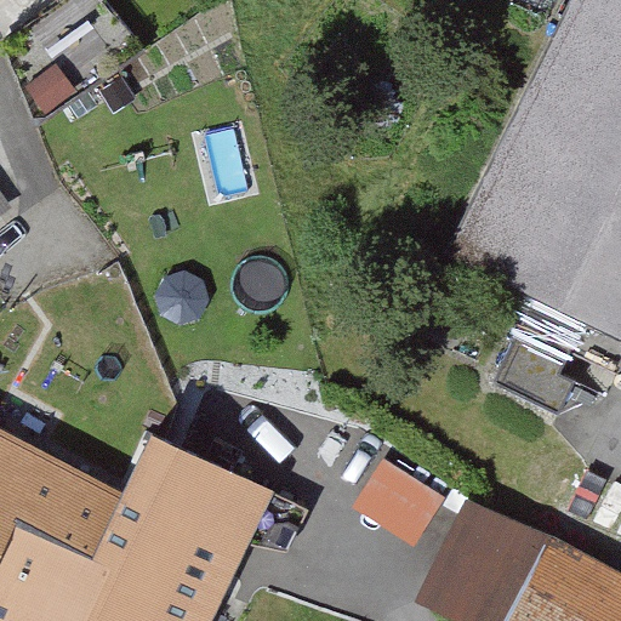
[(102,0),(64,0),(4,44),(36,125),(143,51),(102,0)]
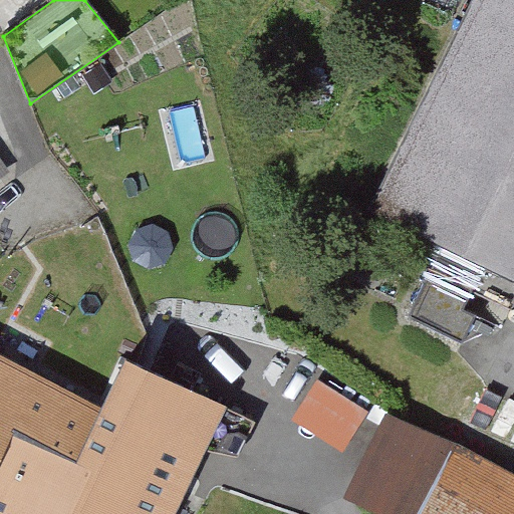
[(513,269),(513,0),(484,0),(383,206),(447,237),(489,257),(513,269)]
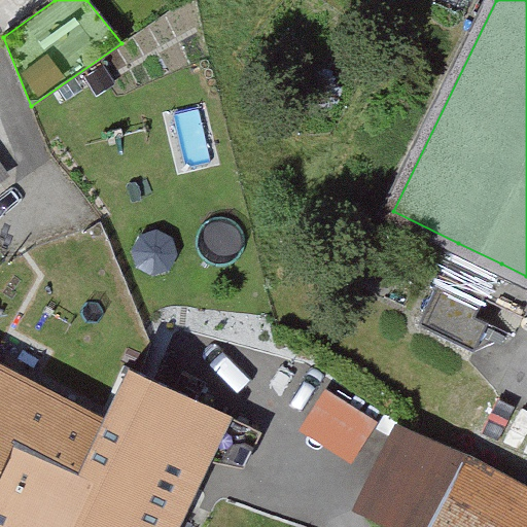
[(486,294),(443,274),(418,324),(460,345),(486,294)]
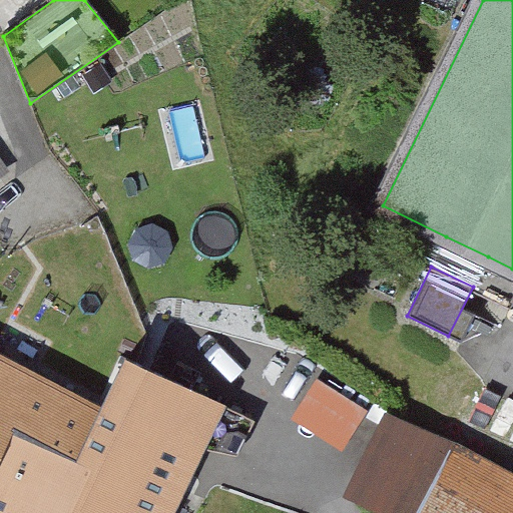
[(103,405),(0,354),(0,463),(15,434),(74,463),(103,405)]
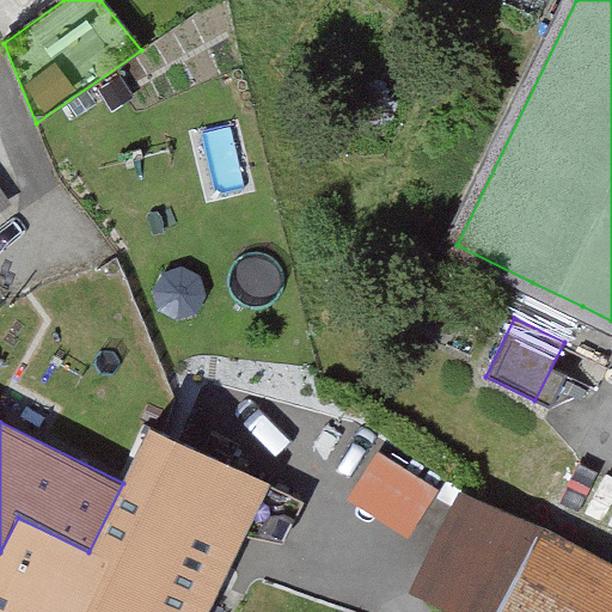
[(123,483),(89,552),(115,564),(92,611),(96,611),(207,611),(246,532),(281,549),(304,503),(150,428),(123,483)]
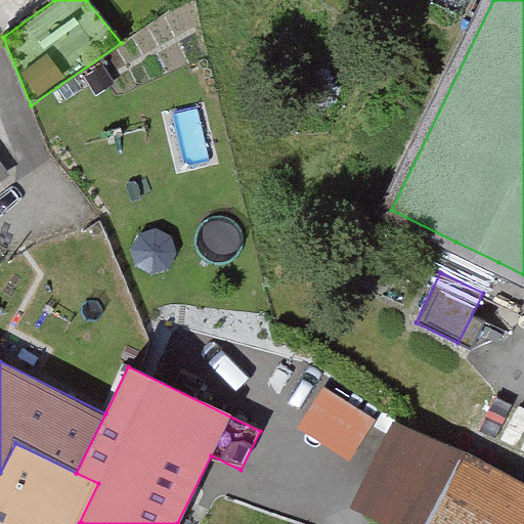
[(342,447),(368,400),(321,375),(295,422),(342,447)]
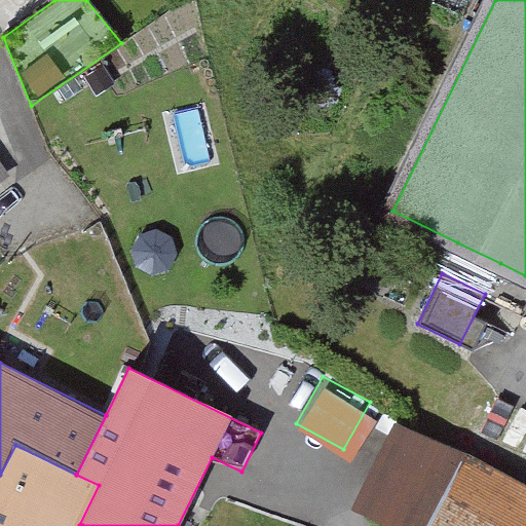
[(404,425),(365,500),(396,517),(390,525),(525,525),(525,484),(467,453),(404,425)]
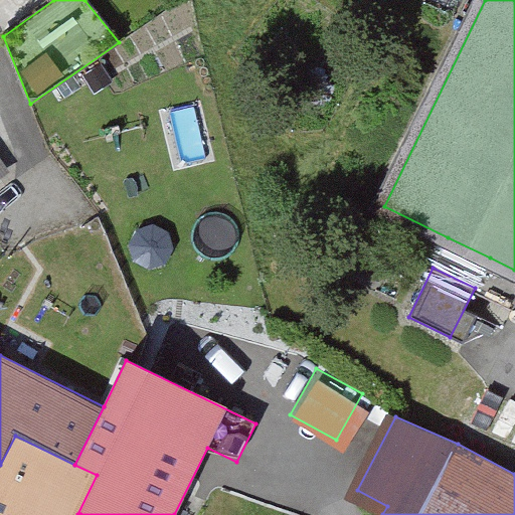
[(0,514),(80,514),(77,514),(97,475),(74,465),(15,436),(0,465),(0,514)]
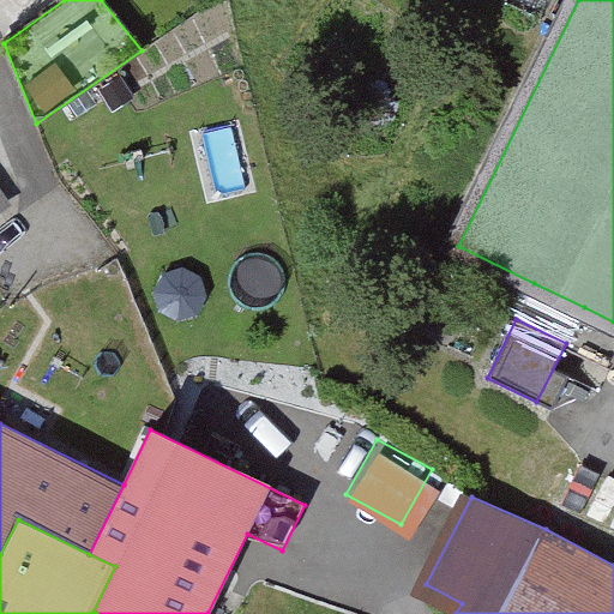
All buildings are outlined.
